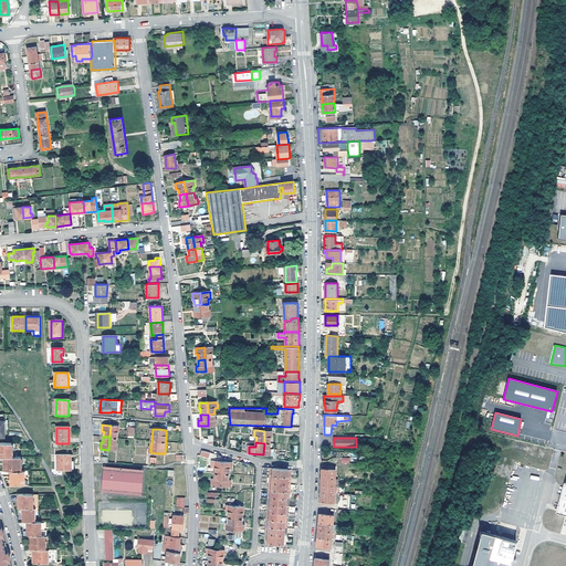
[(16,444),(0,443),(0,457),(4,458),(16,458),(16,444)]
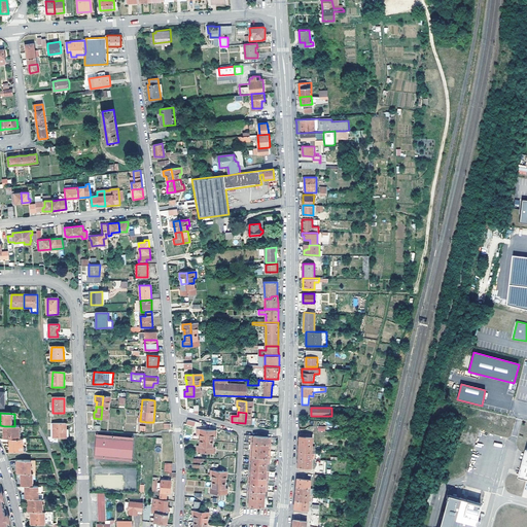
[(54,424),(53,437),(65,437),(66,424),(54,424)]
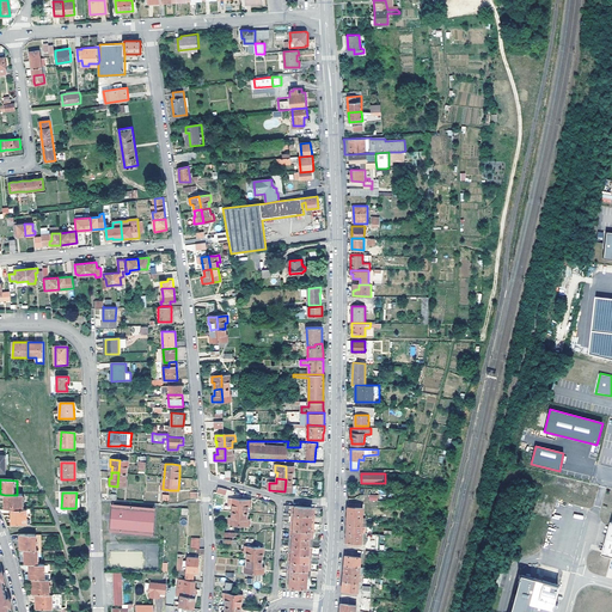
[(22,509),(23,495),(17,495),(5,495),(4,510),(11,510),(22,509)]
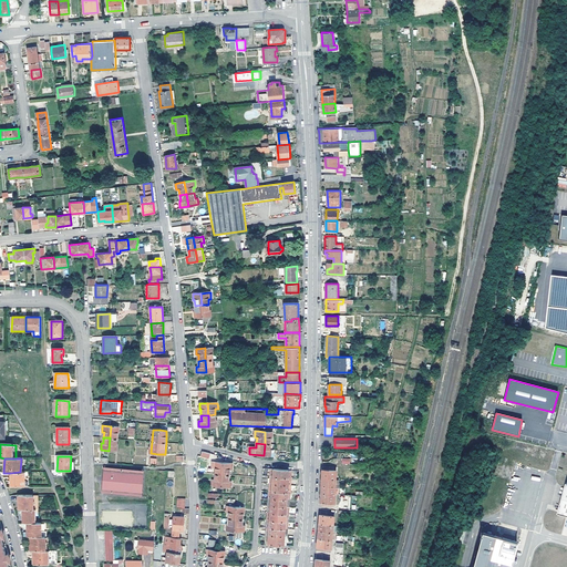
[(212,486),(214,486),(222,486),(228,487),(232,487),(232,481),(228,481),(229,470),(233,470),(233,464),(230,464),(223,463),(213,462),(213,468),(215,468),(215,480),(212,480),(212,486)]
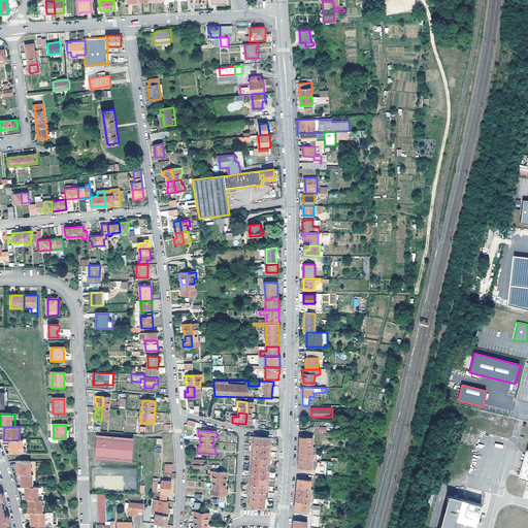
[(299,464),(298,470),(305,470),(311,470),(311,464),(312,460),(312,459),(315,459),(315,456),(316,454),(316,449),(316,447),(312,447),(312,441),(314,435),(307,434),(300,434),(300,440),(300,446),(300,449),(299,452),(299,455),(299,459),(299,464)]
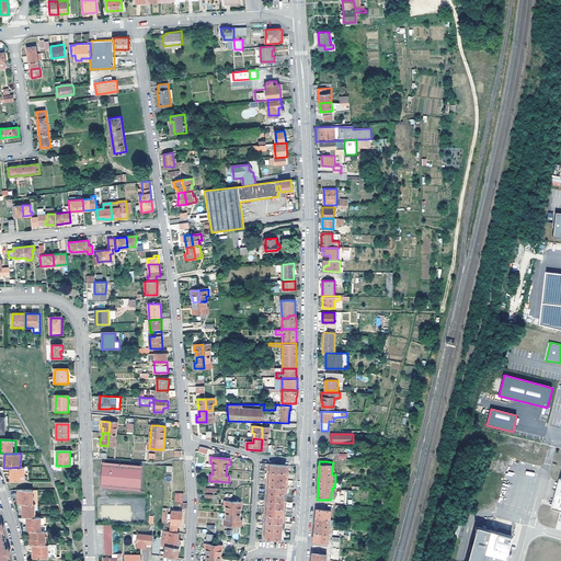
[(103,465),(102,485),(139,487),(139,467),(103,465)]
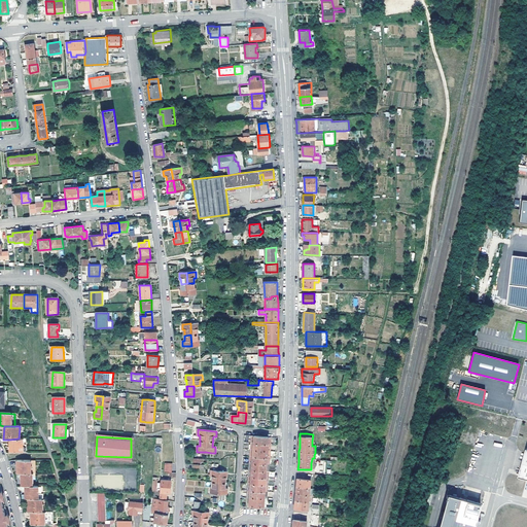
[(19,438),(9,440),(9,452),(26,452),(26,438),(19,438)]
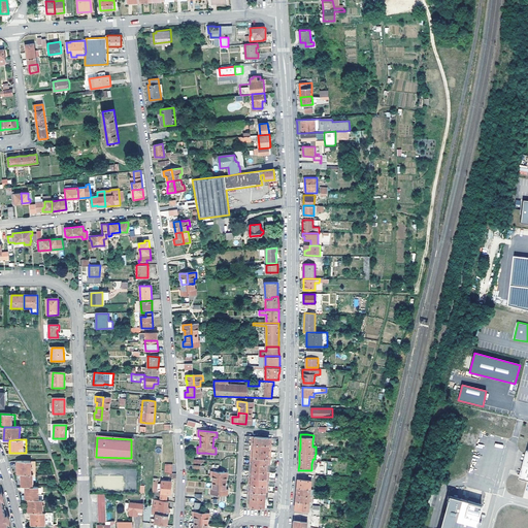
[(251,450),(254,451),(255,451),(261,452),(262,444),(254,443),(252,443),(251,450)]
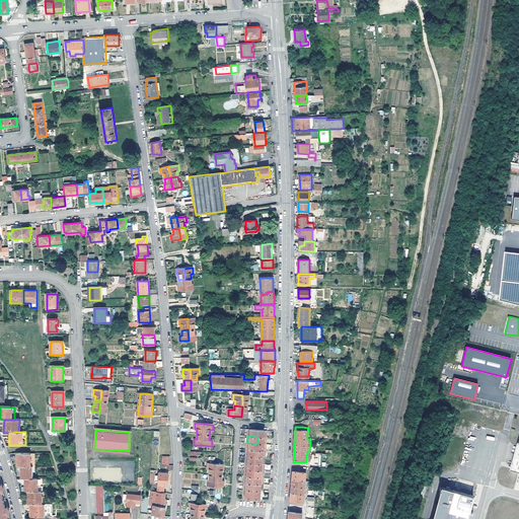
[(246,449),(246,455),(248,455),(248,456),(255,457),(255,450),(248,449),(246,448),(246,449)]
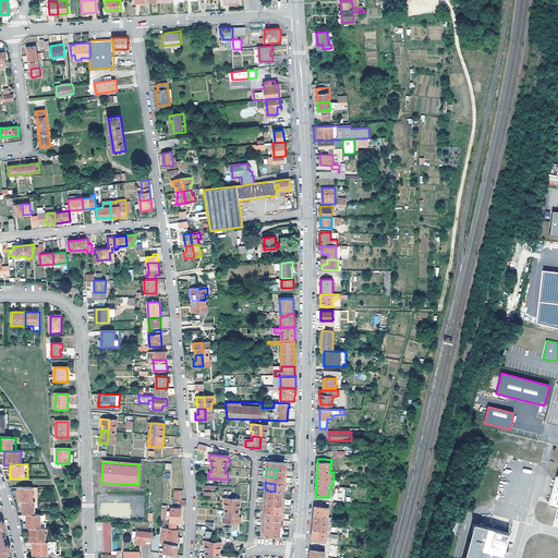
[(335,487),(335,500),(343,501),(343,487),(335,487)]
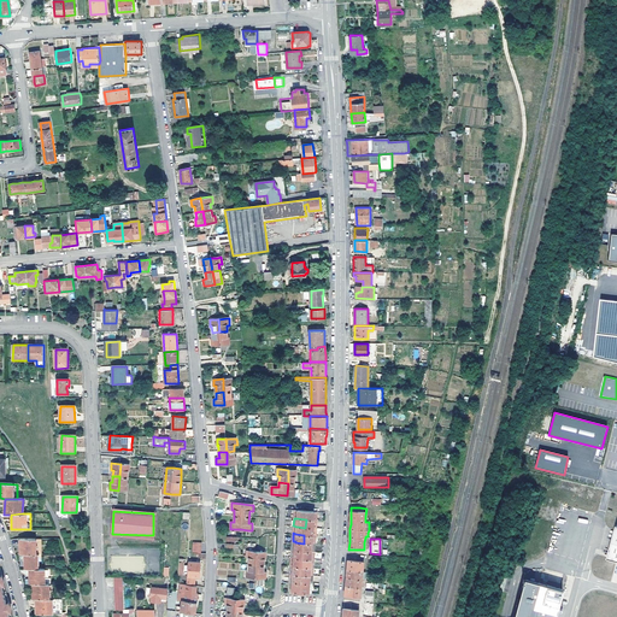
[(35,554),(35,540),(19,540),(19,554),(24,554),(35,554)]
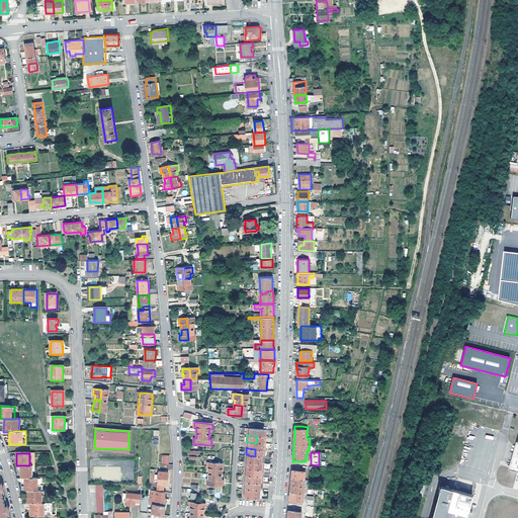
[(247,462),(255,462),(255,456),(248,455),(248,454),(246,454),(245,455),(245,461),(247,461),(247,462)]
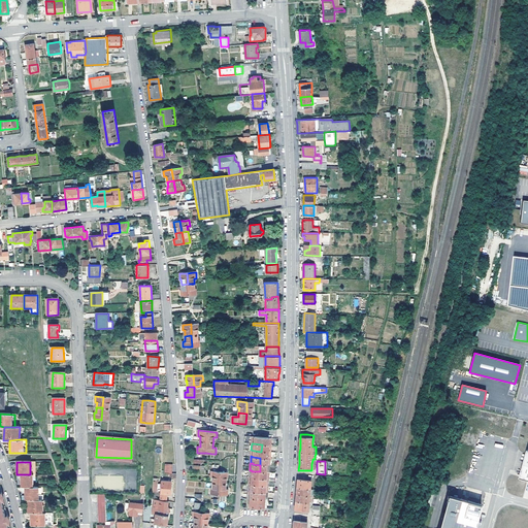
[(170,477),(176,477),(176,473),(172,473),(173,464),(165,464),(165,473),(170,474),(170,477)]
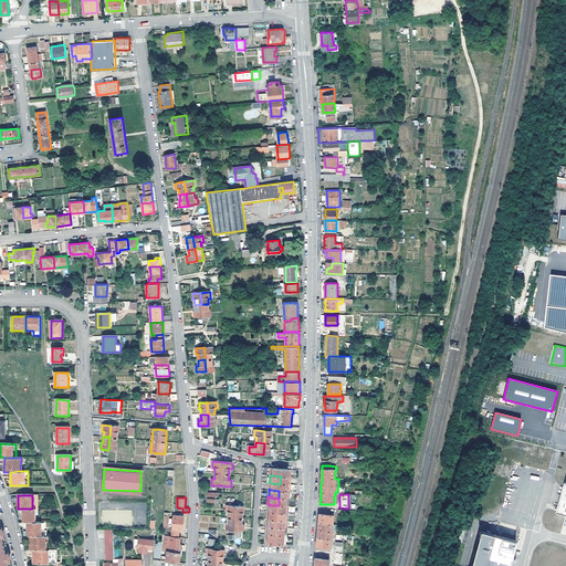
[(229,512),(227,530),(234,531),(241,531),(244,531),(244,524),(242,524),(243,507),(236,506),(229,506),(226,506),(226,512),(229,512)]
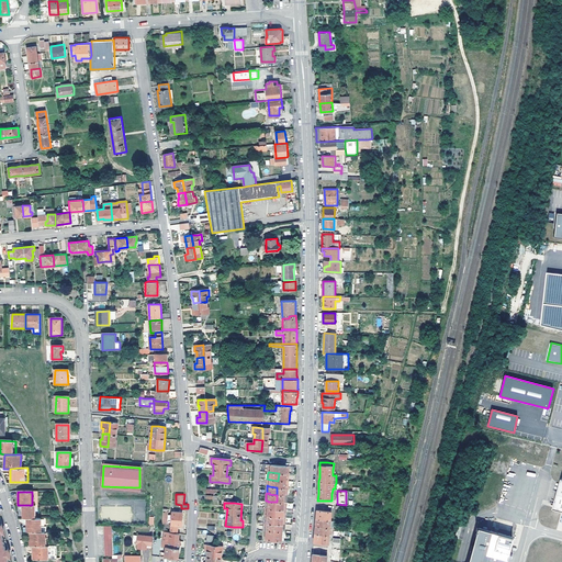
[(32,505),(22,505),(22,518),(25,518),(33,518),(34,505),(32,505)]
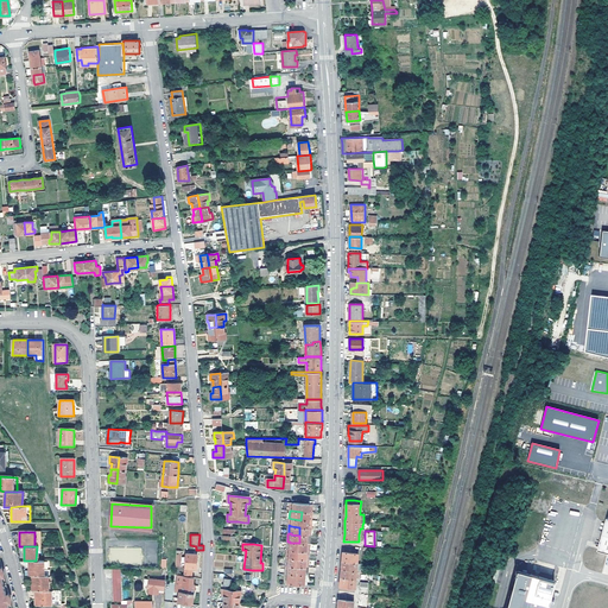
[(340,583),(340,589),(347,590),(355,591),(355,586),(356,578),(356,577),(360,578),(360,575),(360,572),(360,567),(361,563),(358,563),(358,556),(359,550),(352,549),(343,548),(343,555),(342,561),(342,565),(342,569),(341,572),(341,577),(340,583)]
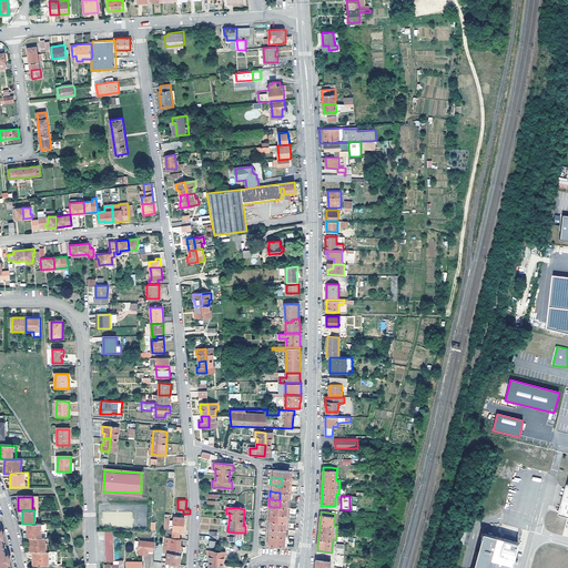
[(132,525),(132,513),(117,513),(117,525),(132,525)]
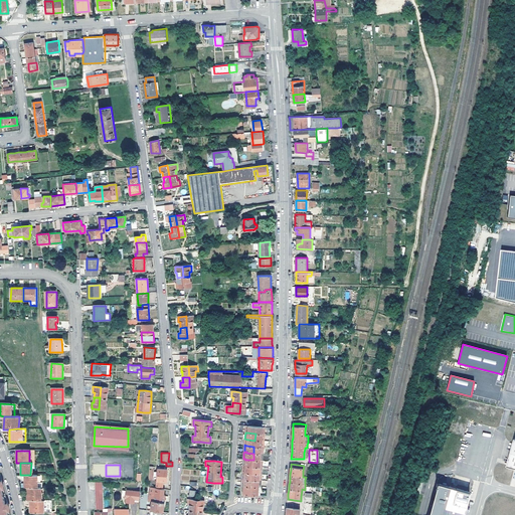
[(251,473),(252,466),(245,466),(245,465),(243,465),(242,466),(242,472),(251,473)]
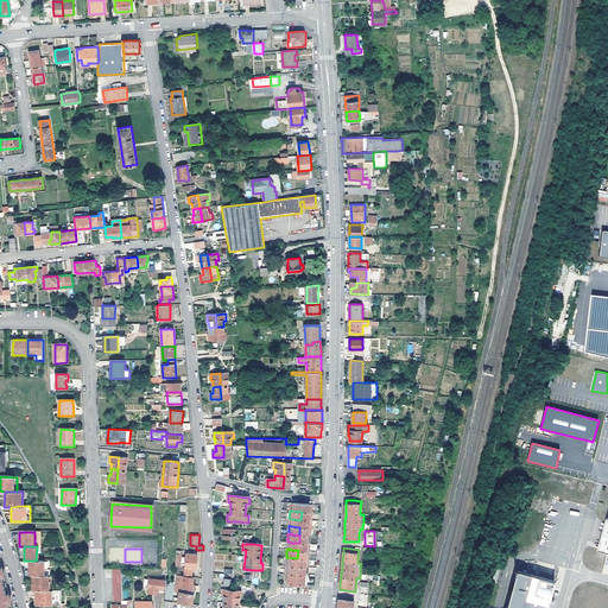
[(187,553),(185,574),(191,575),(192,568),(196,569),(197,555),(187,553)]
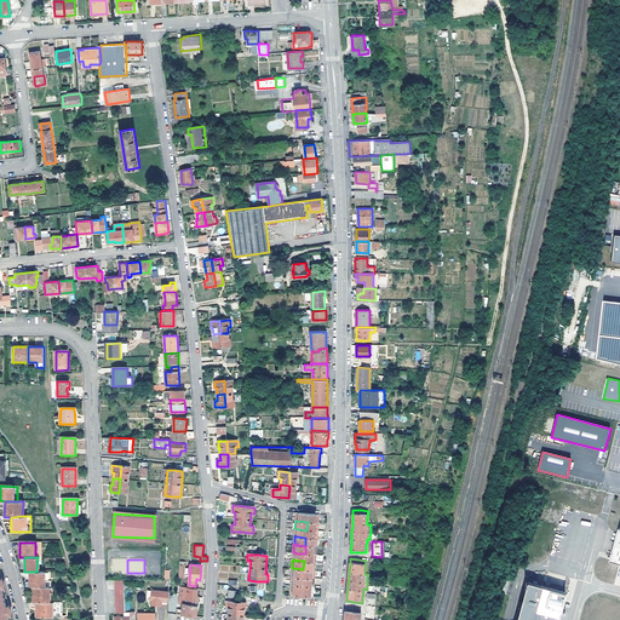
[(292,568),(292,577),(294,577),(303,578),(303,569),(292,568)]
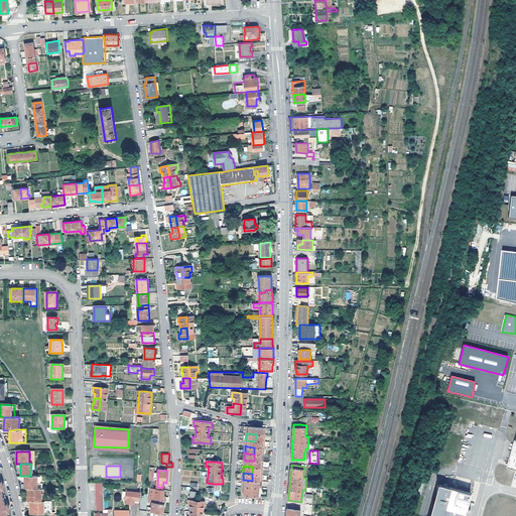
[(36,489),(37,476),(30,476),(23,476),(23,488),(26,489),(36,489)]
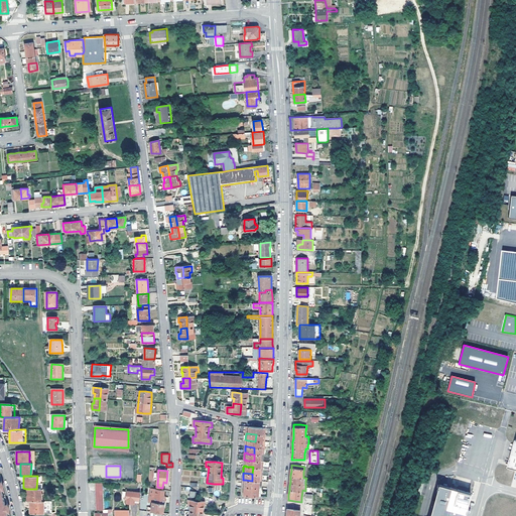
[(464,515),(471,493),(439,484),(430,515),(464,515)]
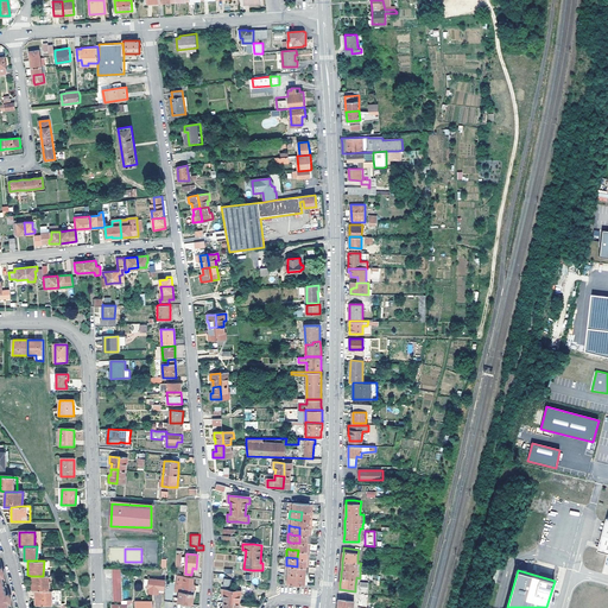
[(285,574),(285,583),(296,583),(296,574),(287,574),(287,572),(285,572),(285,574)]
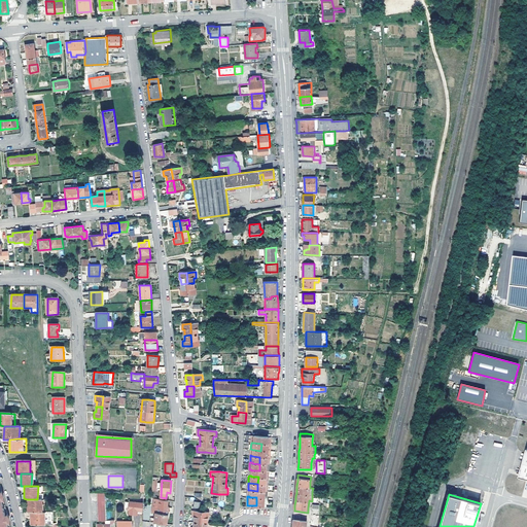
[(256,497),(256,505),(267,506),(268,498),(267,498),(265,498),(264,498),(256,497)]
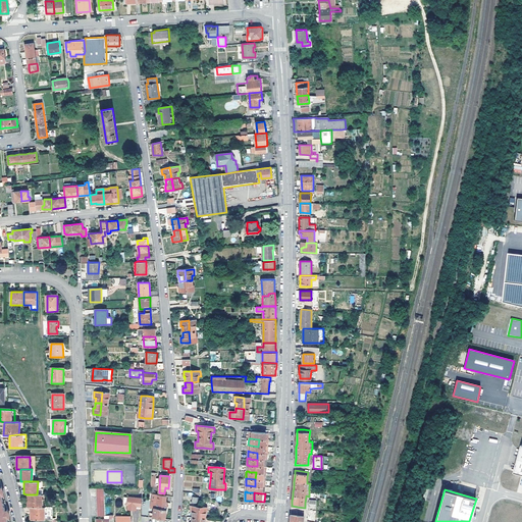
[(154,508),(153,516),(165,518),(167,503),(165,502),(166,497),(154,493),(153,493),(152,500),(156,501),(155,507),(153,507),(152,508),(154,508)]
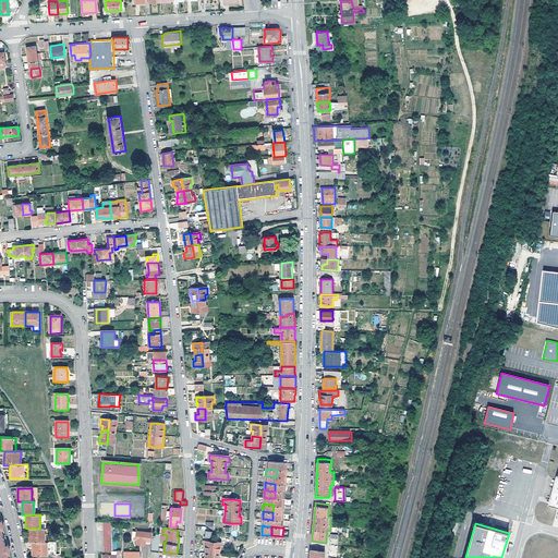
[(39,529),(28,529),(28,542),(32,542),(47,542),(47,529),(39,529)]
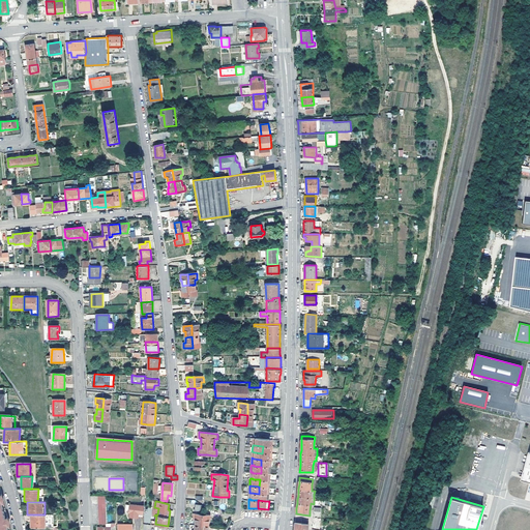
[(130,517),(143,518),(144,506),(129,505),(128,512),(130,512),(130,517)]
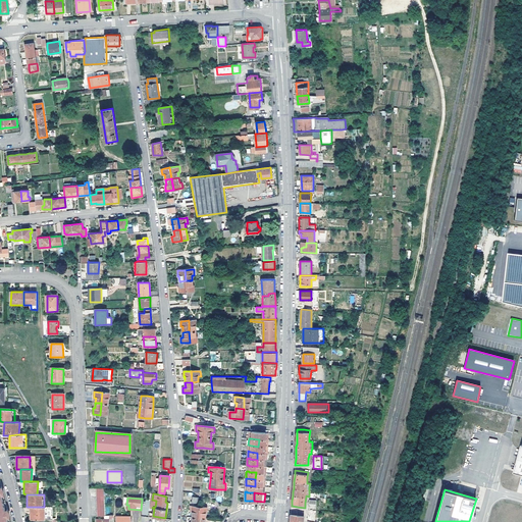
[(204,521),(205,518),(206,508),(199,507),(193,507),(191,506),(190,512),(193,512),(192,517),(191,521),(204,521)]
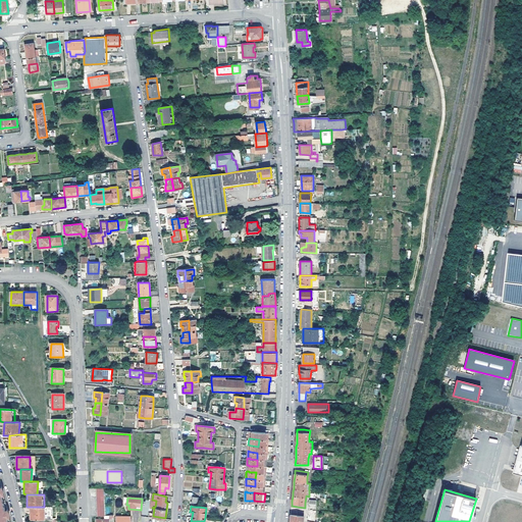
[(48,519),(47,518),(47,507),(44,507),(30,507),(31,520),(48,519)]
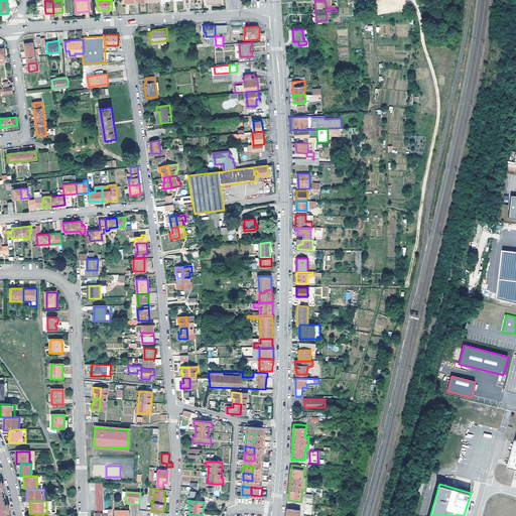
[(299,515),(299,514),(300,508),(294,507),(287,506),(287,512),(286,515),(299,515)]
